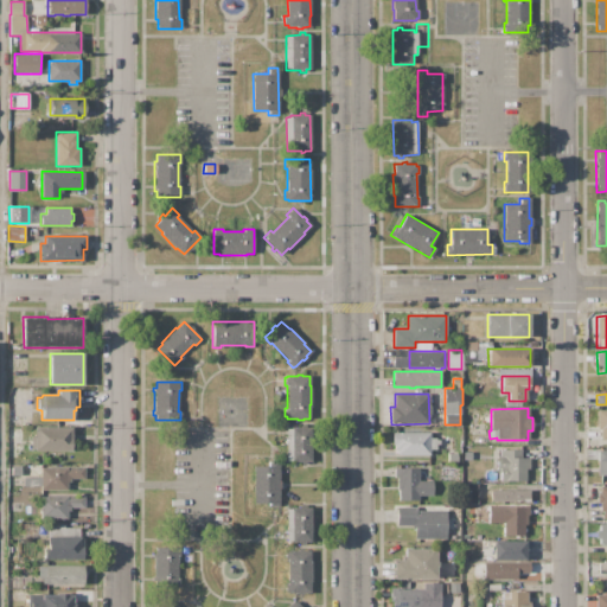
[(598,440),(606,439),(606,409),(596,410),(598,440)]
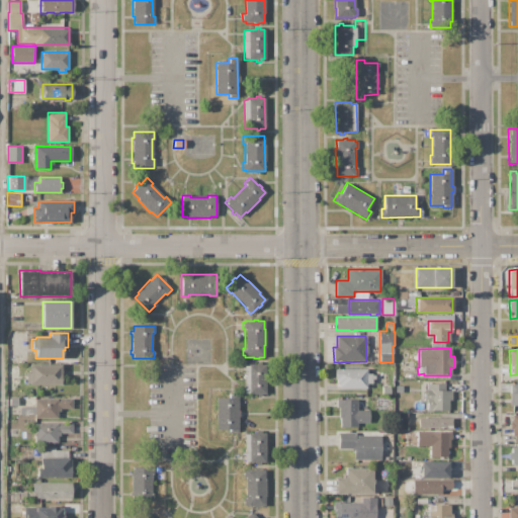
[(245,365),(248,365),(248,364),(256,364),(256,362),(266,362),(266,395),(250,395),(250,393),(245,393),(245,365)]
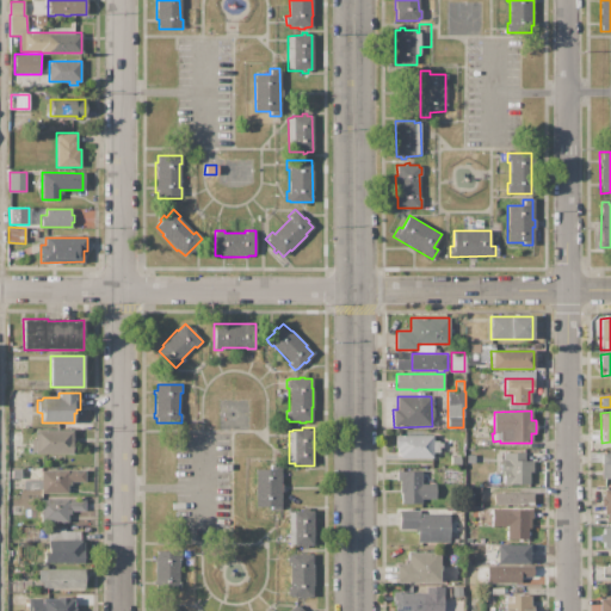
[(7,430),(22,429),(23,445),(8,445),(7,430)]
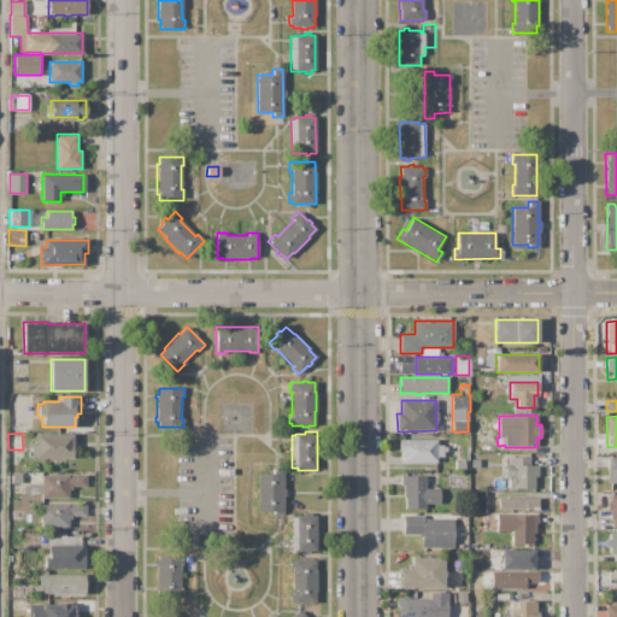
[(35,434),(74,434),(74,458),(35,458),(35,456),(31,456),(31,445),(35,445),(35,434)]
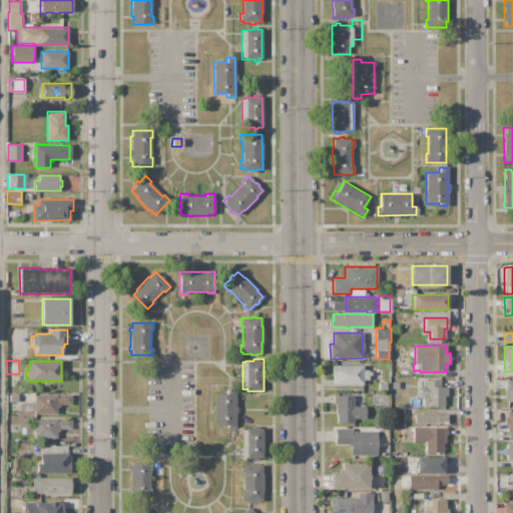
[(332,366),(364,366),(364,370),(368,370),(368,372),(371,372),(371,376),(368,376),(368,380),(364,380),(364,384),(336,384),(336,381),(334,381),(334,379),(333,379),(333,376),(332,376),(332,366)]
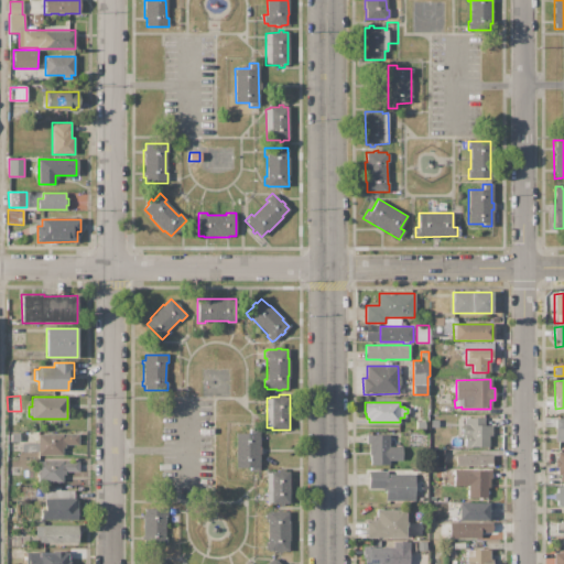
[(465,418),(485,418),(485,425),(492,425),(492,436),(488,436),(488,447),(465,447),(465,435),(462,435),(462,424),(465,424),(465,418)]
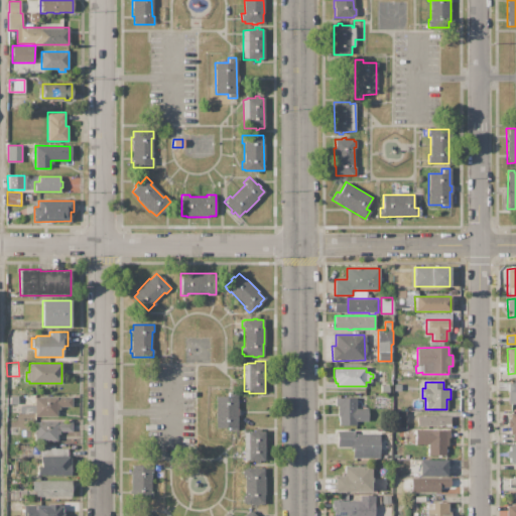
[(507,404),(515,403),(515,382),(506,383),(507,404)]
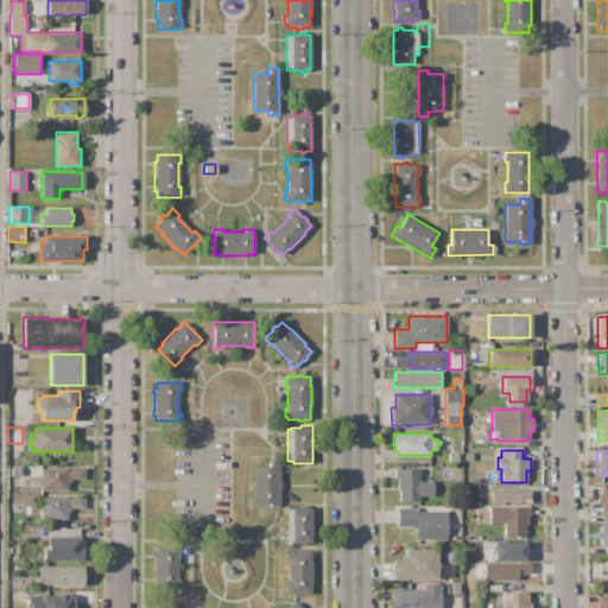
[(254,467),(268,467),(268,461),(279,461),(279,507),(271,507),(271,504),(254,504),(254,467)]
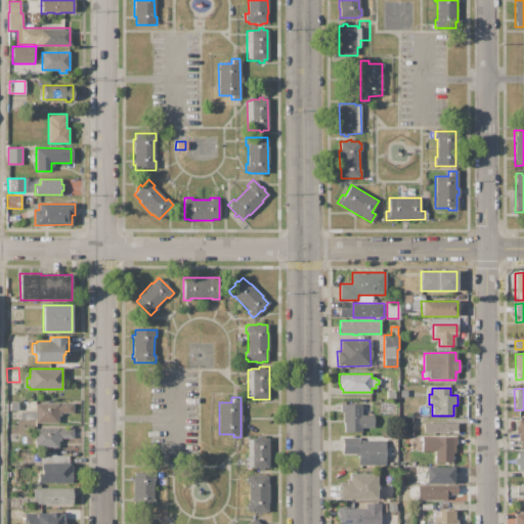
[(35,403),(73,404),(73,413),(61,413),(61,417),(58,417),(57,423),(35,423),(35,420),(20,420),(20,411),(35,411),(35,403)]
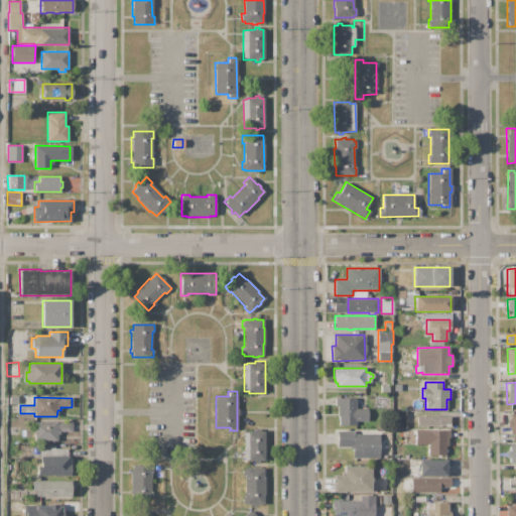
[(336,398),(356,398),(356,408),(368,408),(368,420),(357,420),(357,425),(339,425),(339,416),(338,416),(338,406),(336,406),(336,398)]
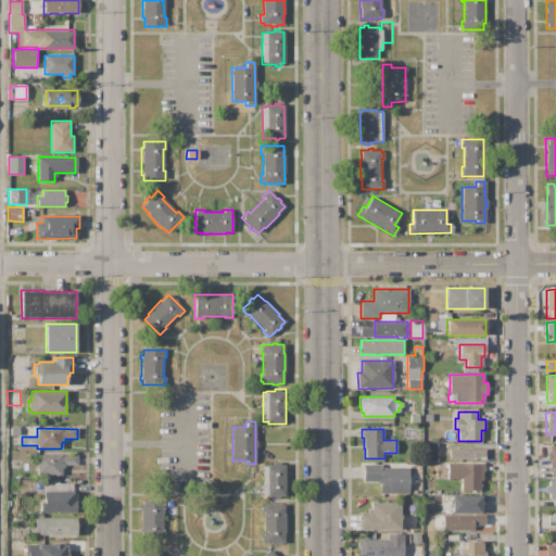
[(450,449),(484,449),(484,459),(450,459),(450,449)]
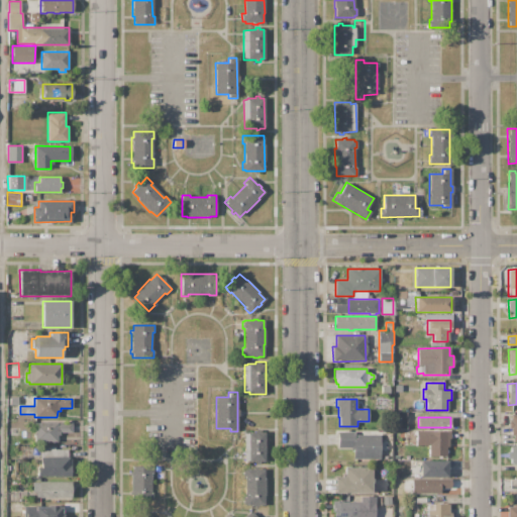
[(34,423),(72,423),(72,433),(61,433),(61,435),(57,435),(57,441),(34,441),(34,423)]
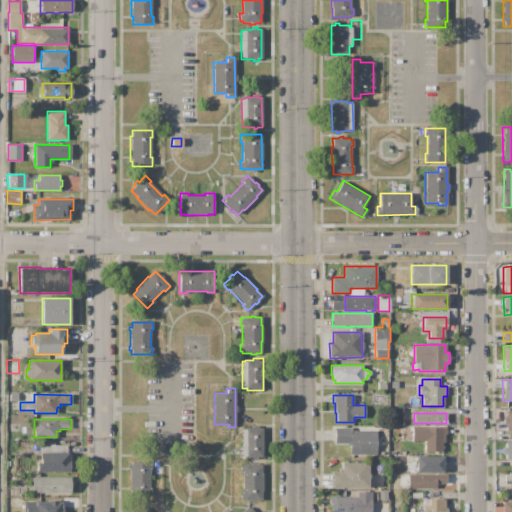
[(412,427),(446,427),(446,436),(444,436),(444,444),(441,444),(441,452),(425,452),(425,441),(412,441),(412,427)]
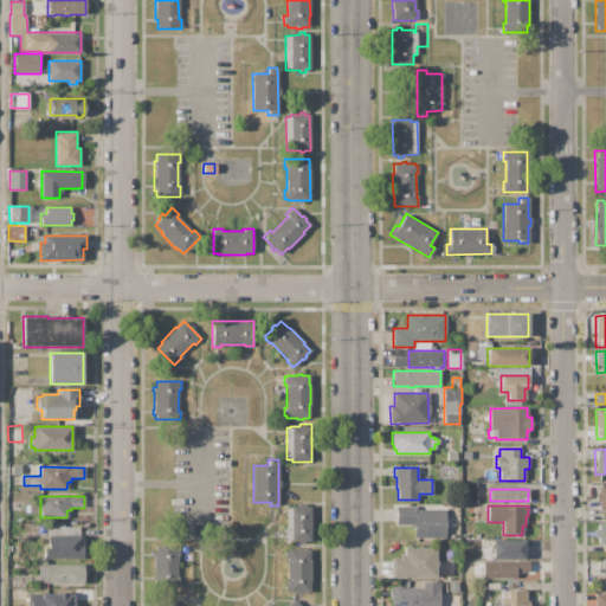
[(287,508),(291,508),(291,507),(310,507),(310,541),(291,541),(291,539),(287,539),(287,508)]
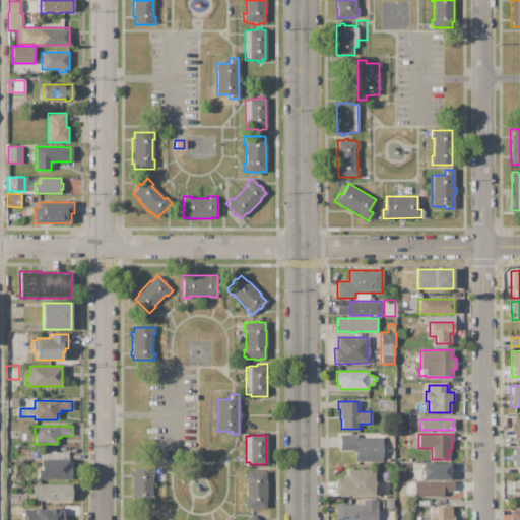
[(340,435),(355,435),(355,438),(381,438),(382,461),(355,461),(355,450),(340,450),(340,435)]
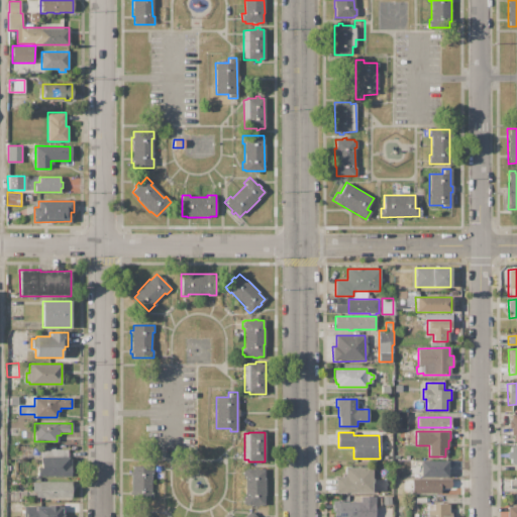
[(516,463),(510,463),(510,460),(508,460),(508,451),(510,451),(510,446),(516,446),(516,463)]
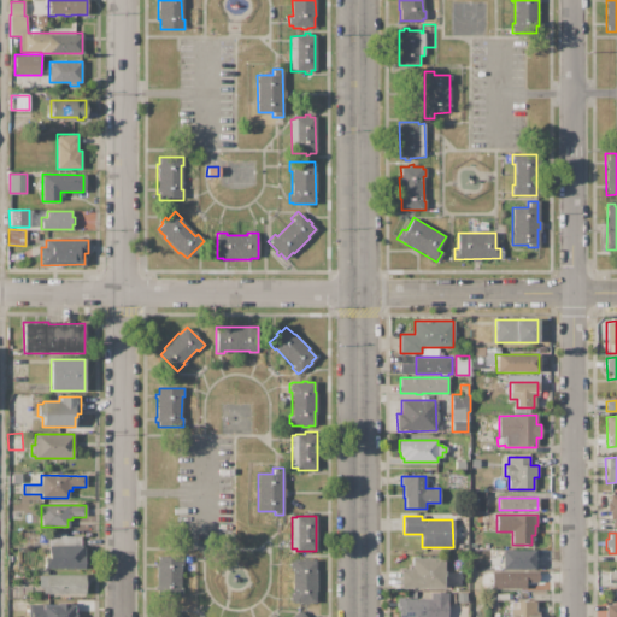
[(45,568),(45,557),(46,557),(46,550),(48,550),(48,536),(81,536),(81,547),(83,547),(84,568),(45,568)]
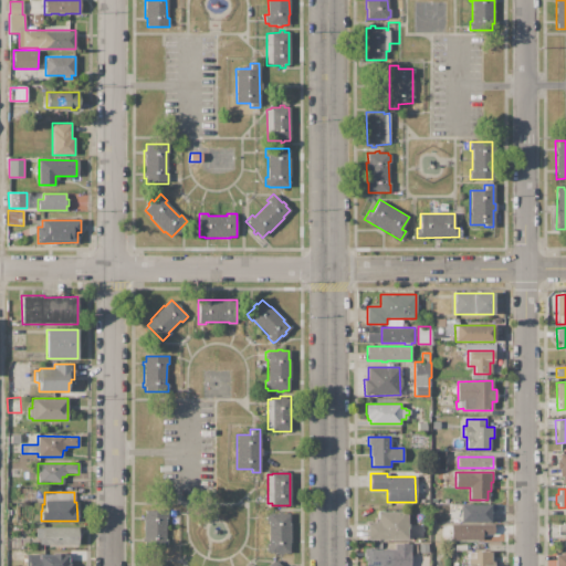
[(460,504),(490,504),(490,522),(460,522),(460,504)]
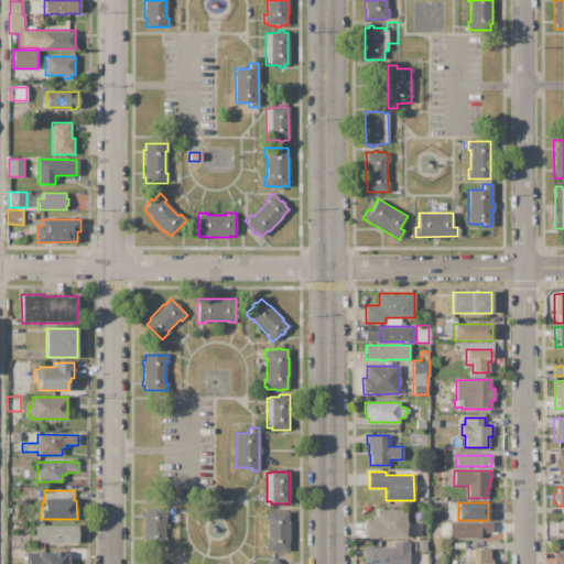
[(144,509),(167,509),(167,517),(165,517),(164,538),(167,538),(167,546),(163,546),(163,548),(143,548),(143,540),(141,540),(141,535),(143,535),(143,519),(142,519),(142,514),(144,514),(144,509)]
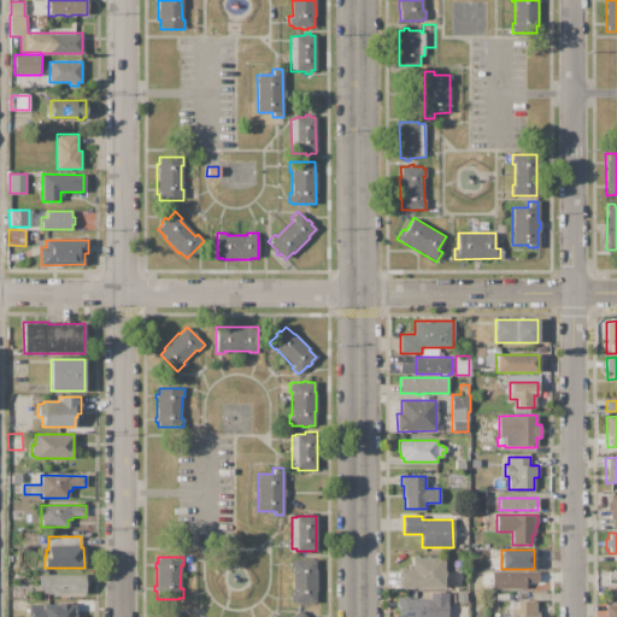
[(315,559),(316,603),(309,603),(309,604),(304,604),(303,603),(293,603),(293,601),(291,601),(291,593),(293,593),(293,570),(291,570),(289,562),(292,562),(292,560),(303,559),(303,558),(307,558),(307,559),(315,559)]
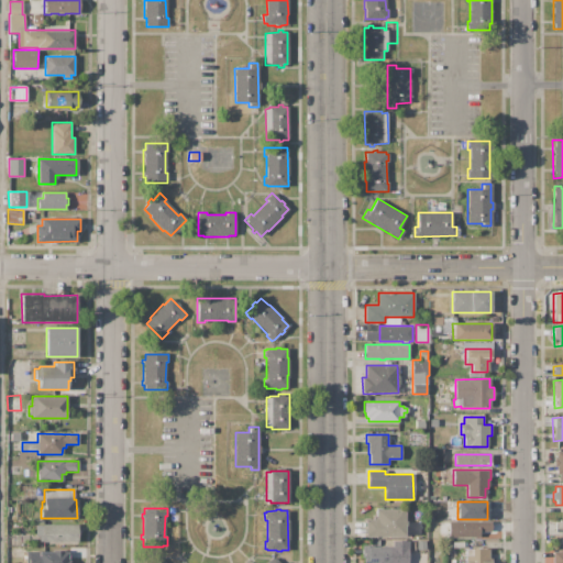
[(366,537),(366,519),(373,519),(373,516),(376,516),(376,509),(406,509),(406,536),(366,537)]
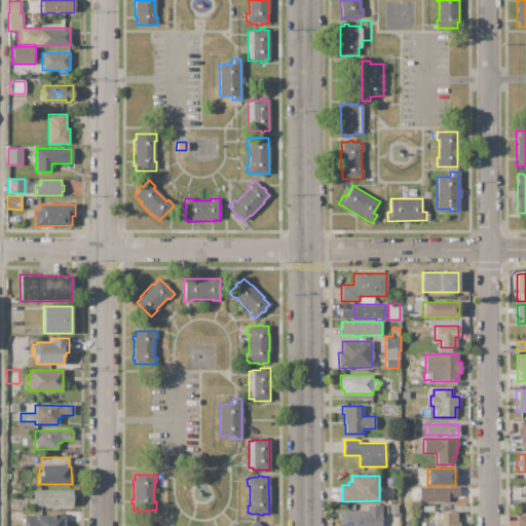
[(419,488),(458,488),(458,496),(448,496),(448,501),(418,501),(419,488)]
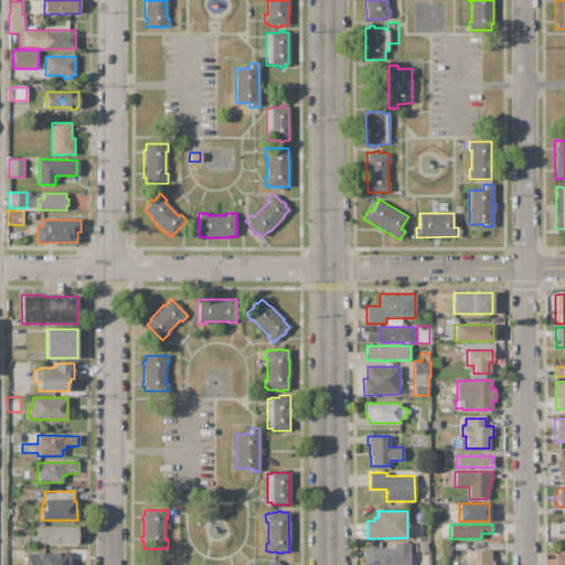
[(77,526),(77,544),(40,544),(40,539),(35,539),(35,528),(42,528),(42,526),(77,526)]
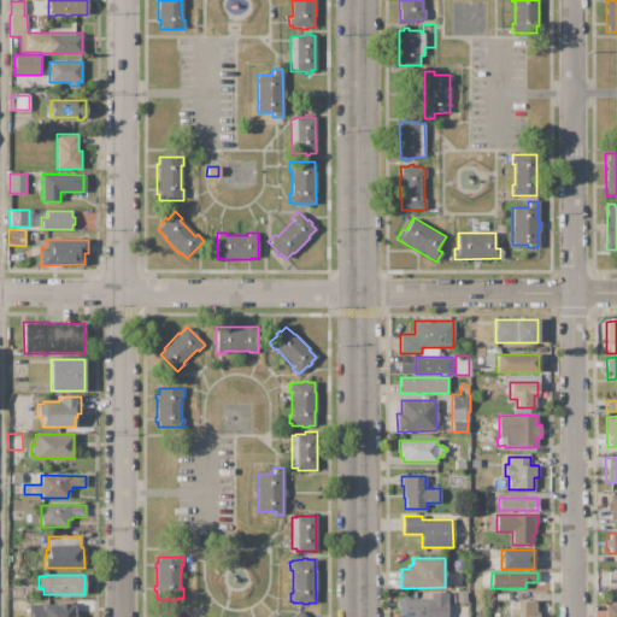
[(446,616),(447,593),(429,593),(429,598),(397,598),(395,616),(446,616)]
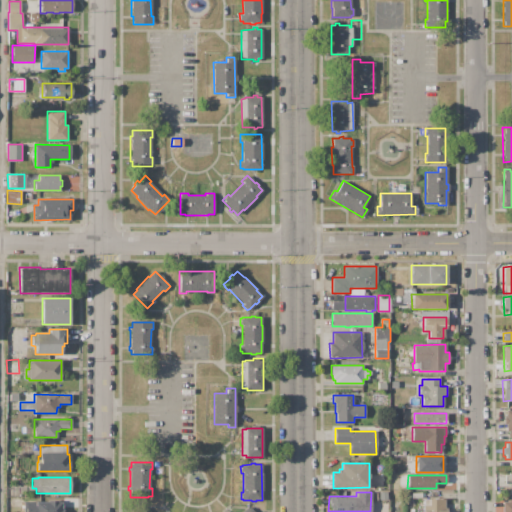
[(379,492),(388,492),(388,500),(379,500),(379,492)]
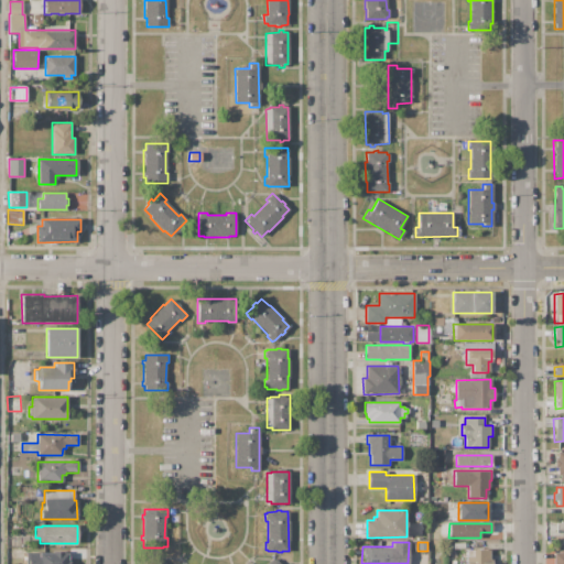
[(490,563),(491,550),(465,549),(464,563),(490,563)]
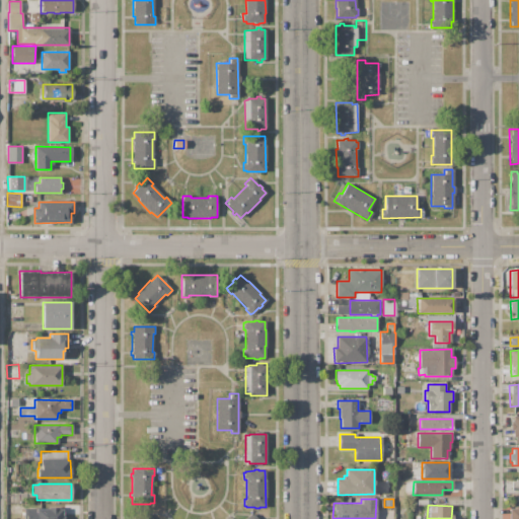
[(509,518),(510,507),(518,507),(518,518),(509,518)]
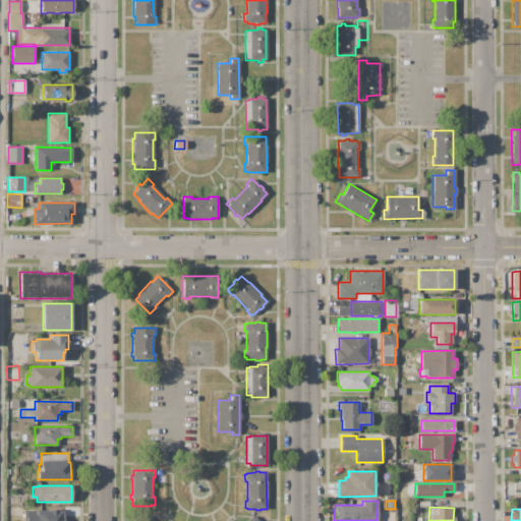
[(23,520),(23,511),(48,511),(48,510),(59,510),(59,511),(64,511),(64,520),(23,520)]
